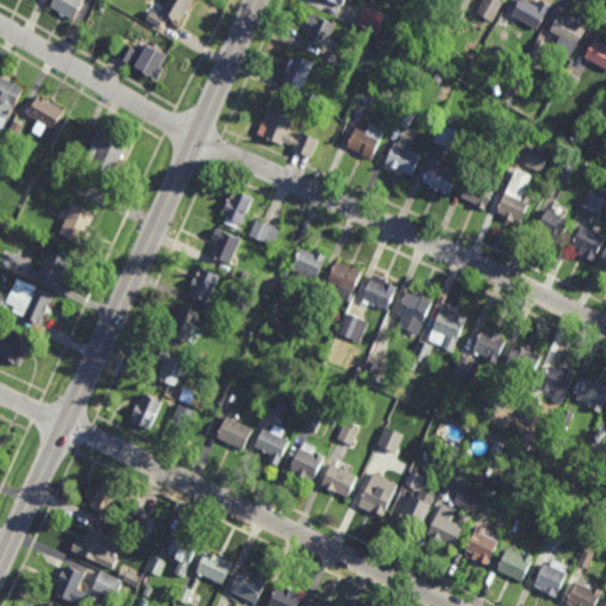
[(83,0),(73,19),(65,14),(64,17),(59,13),(60,12),(50,6),(52,0),(83,0)]
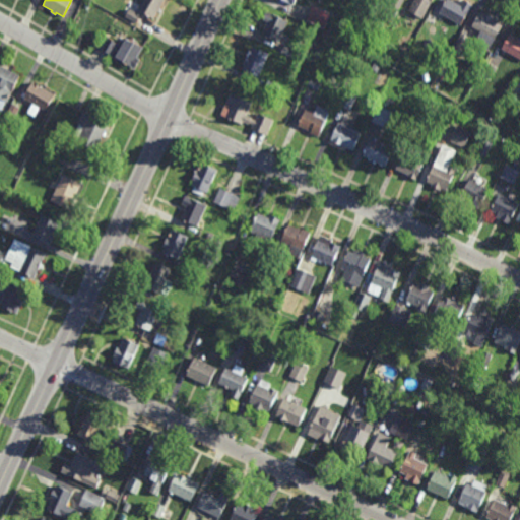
[(165,0),(154,18),(146,14),(143,18),(141,17),(137,23),(126,16),(131,8),(136,11),(142,0),(165,0)]
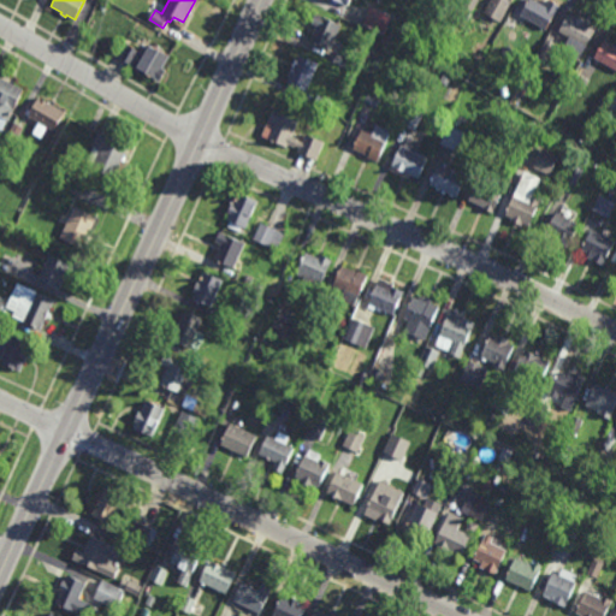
[(478,0),(465,25),(455,21),(462,7),(458,5),(461,0),(478,0)]
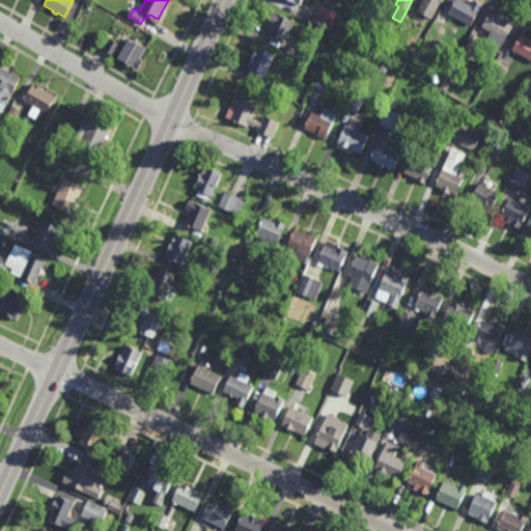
[(442,0),(431,19),(427,17),(424,22),(415,17),(423,0),(442,0)]
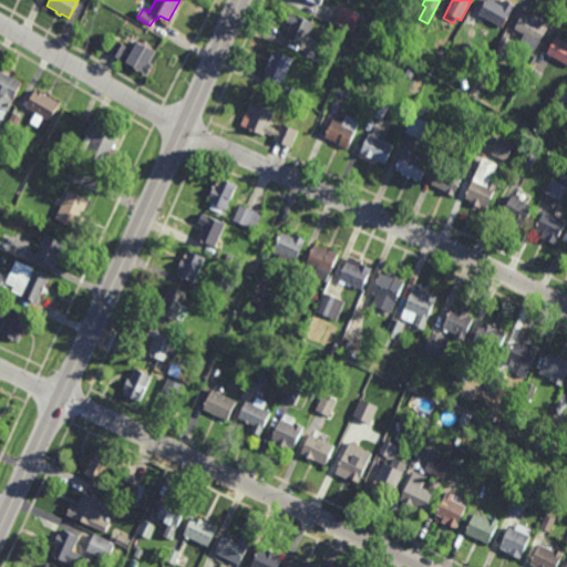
[(494,0),(504,6),(506,0),(509,0),(516,3),(503,27),(480,13),(486,0),(494,0)]
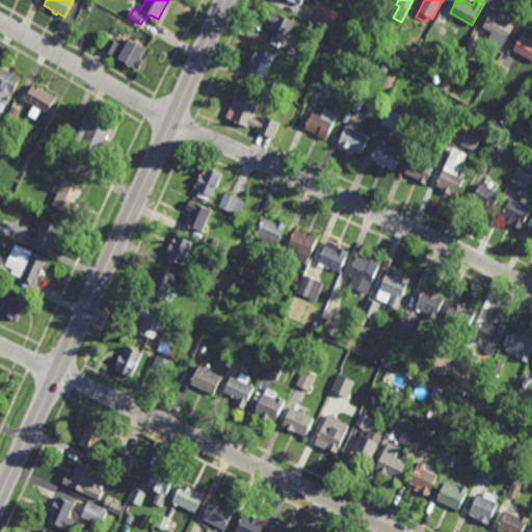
[(333,29),(313,19),(319,4),(340,14),(333,29)]
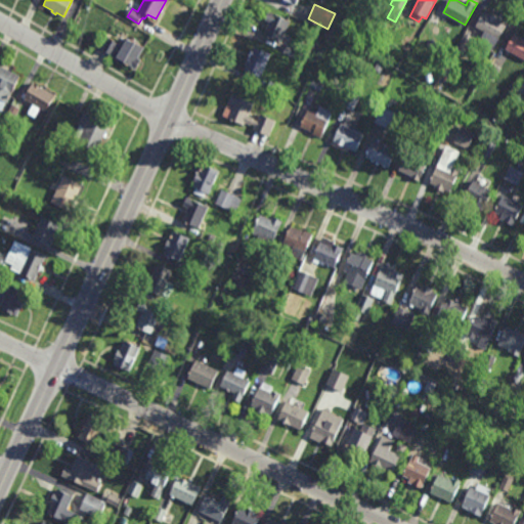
[(281,42),(263,35),(266,27),(264,27),(265,23),(268,25),(269,22),(264,19),(268,10),(291,20),(281,42)]
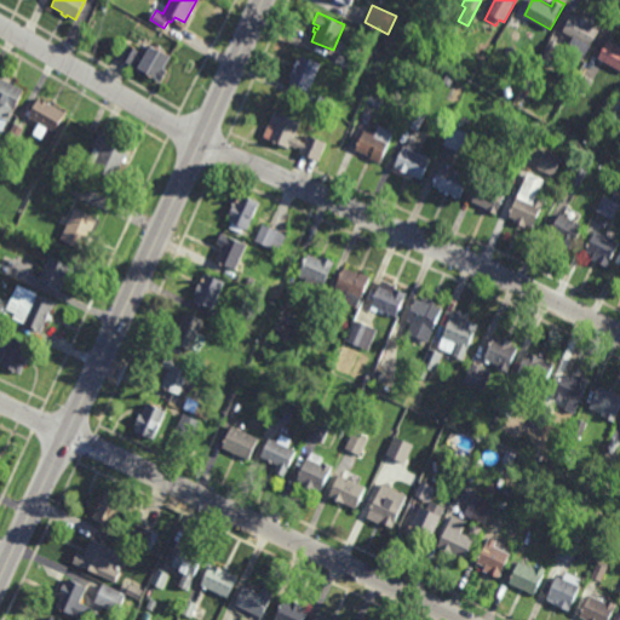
[(580,16),(581,15),(590,19),(590,22),(593,24),(595,22),(598,24),(597,26),(602,28),(583,61),(566,51),(569,45),(564,42),(569,34),(563,30),(569,19),(567,18),(569,15),(572,16),(574,12),(580,16)]
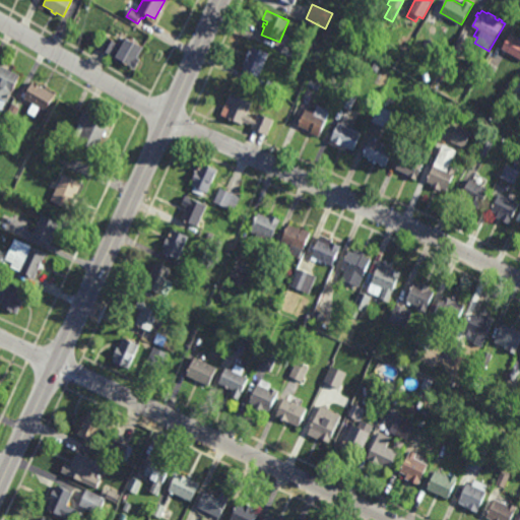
[(463,57),(451,51),(462,33),(473,39),(463,57)]
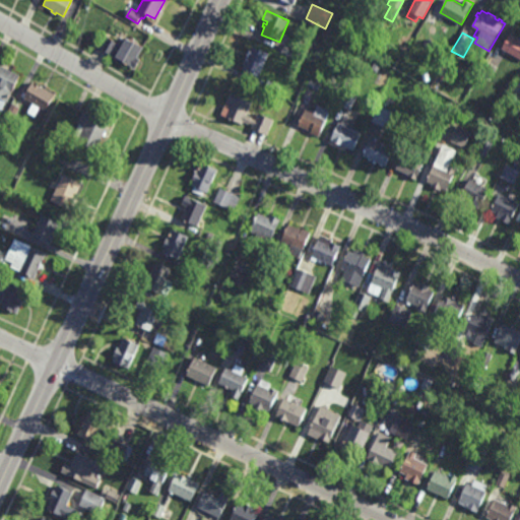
[(518,37),(519,34),(519,58),(518,57),(516,60),(500,51),(511,33),(518,37)]
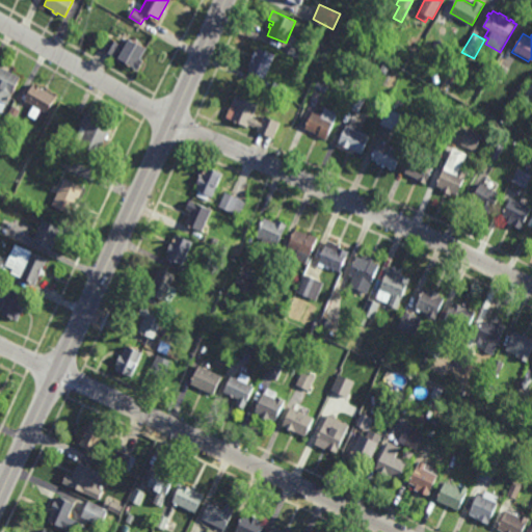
[(427,57),(418,51),(426,36),(435,42),(427,57)]
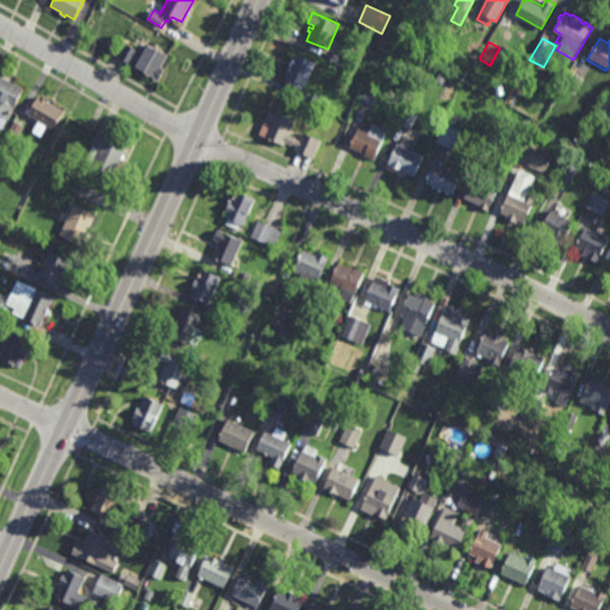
[(162,67),(167,70),(160,82),(135,68),(139,60),(135,57),(131,63),(119,57),(128,43),(138,50),(138,51),(143,54),(150,43),(169,54),(162,67)]
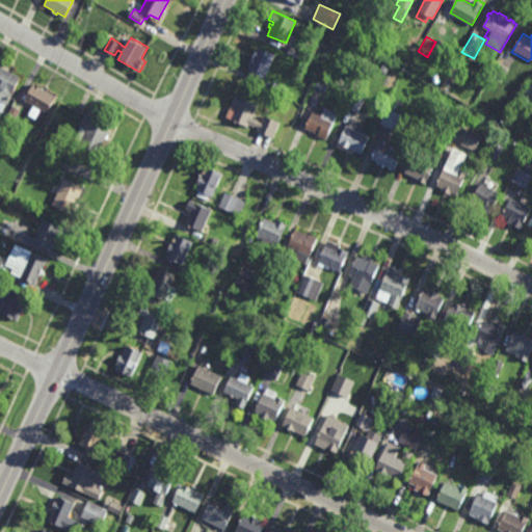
[(304,58),(302,58),(301,59),(288,53),(291,45),(306,51),(304,52),(307,53),(304,58)]
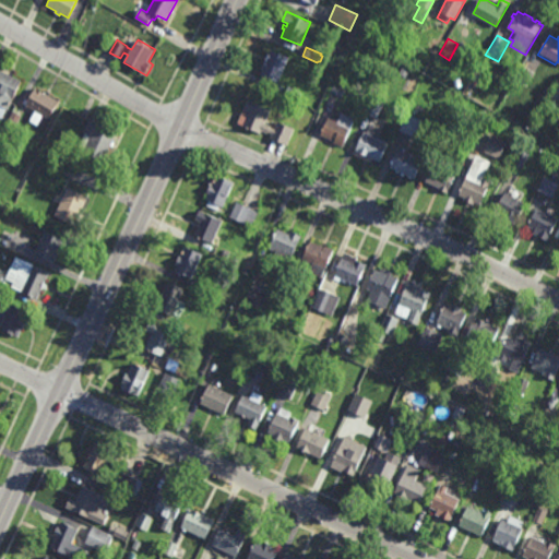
[(289,57),(278,82),(271,79),(270,81),(263,78),(264,76),(260,74),(262,69),(261,69),(266,57),(268,57),(271,49),(289,57)]
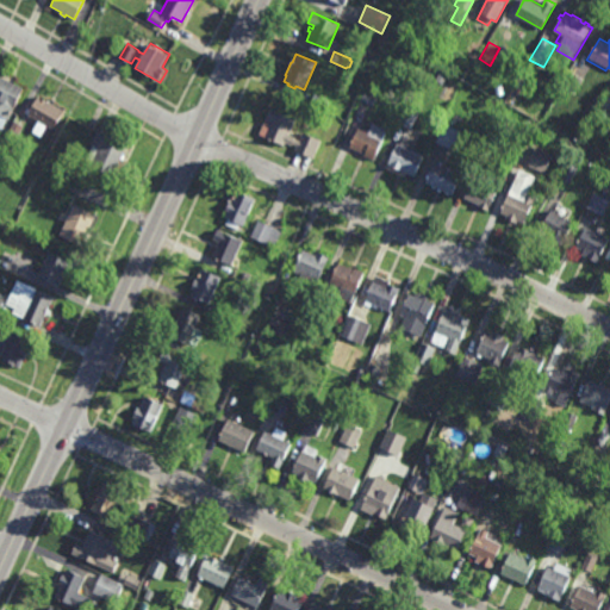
[(573,95),(562,88),(572,72),(584,79),(573,95)]
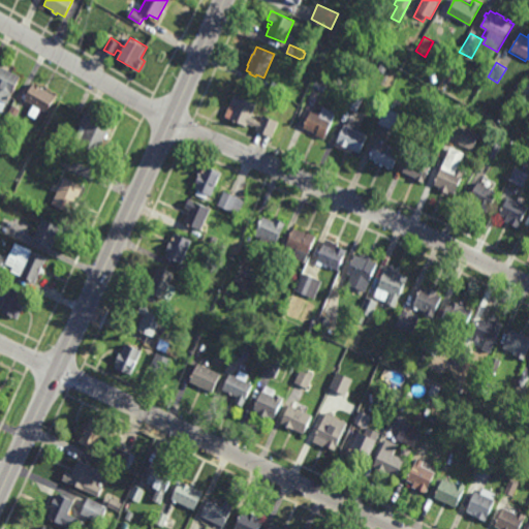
[(10,67),(8,69),(22,76),(8,103),(7,103),(3,113),(0,111),(0,65),(2,66),(3,63),(10,67)]
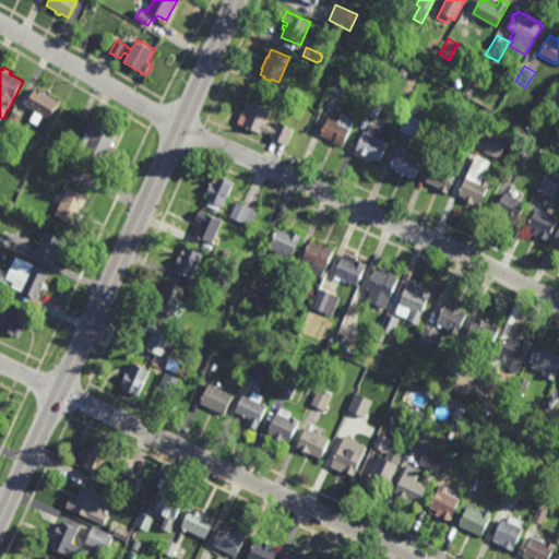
[(343,87),(335,84),(341,73),(347,76),(343,87)]
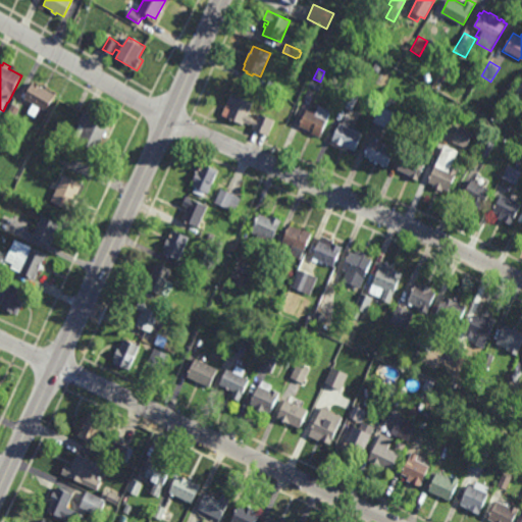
[(521,94),(519,99),(511,94),(521,76),(521,94)]
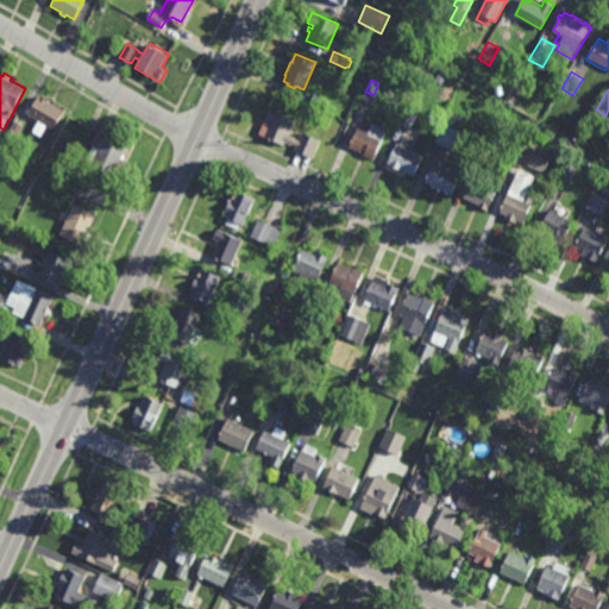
[(372,105),(360,100),(364,93),(375,98),(372,105)]
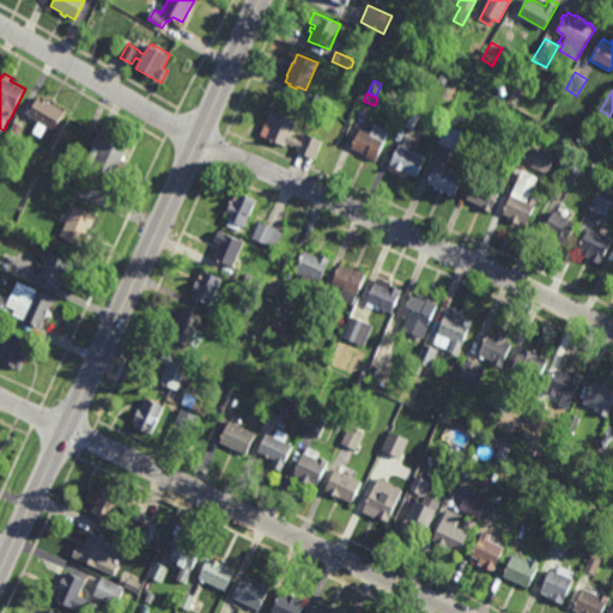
[(49,101),(52,98),(56,101),(55,104),(66,110),(54,131),(28,116),(29,114),(25,113),(29,108),(31,109),(40,95),(49,101)]
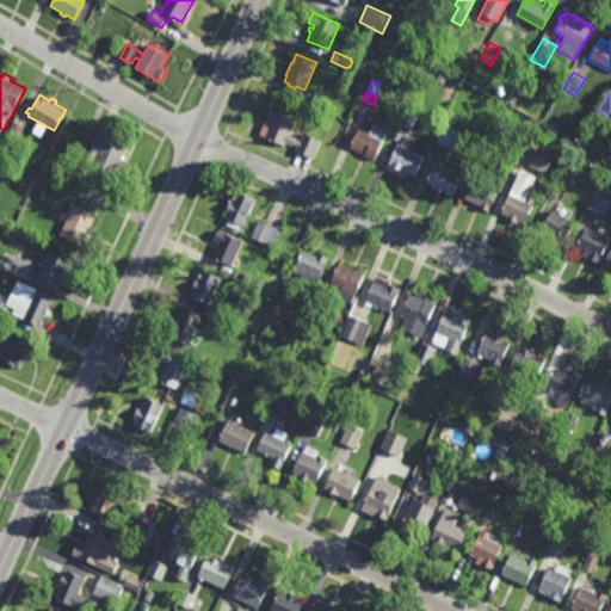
[(327,109),(326,109),(326,110),(312,104),(315,94),(329,100),(328,102),(329,103),(327,109)]
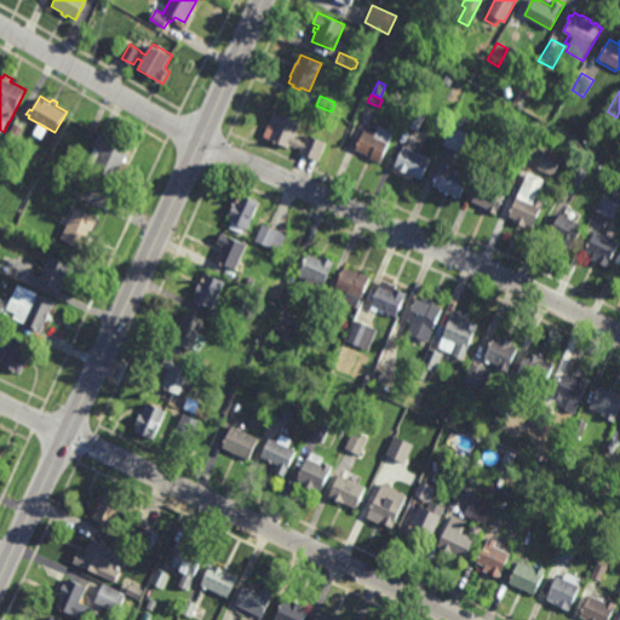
[(419,130),(405,124),(413,105),(428,112),(419,130)]
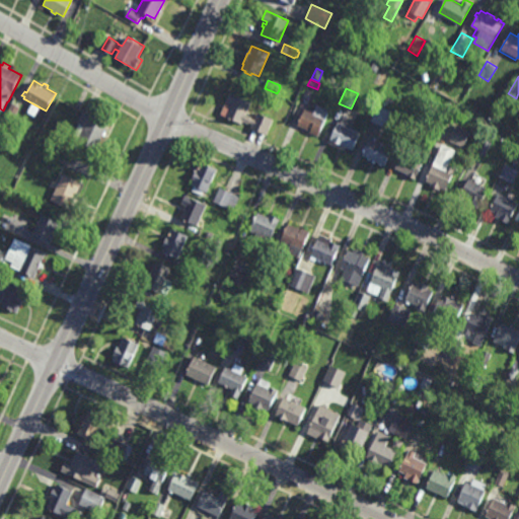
[(377,99),(371,96),(373,90),(380,93),(377,99)]
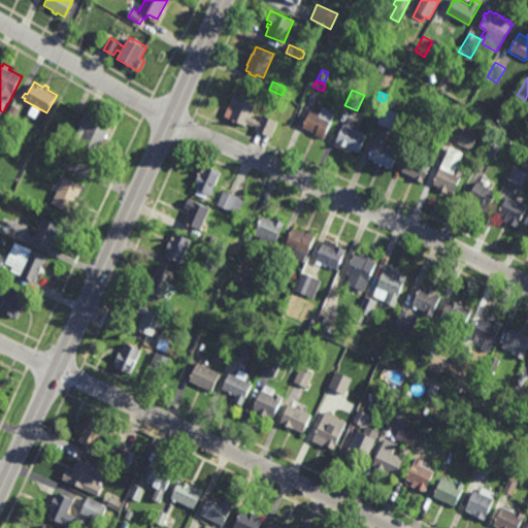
[(468,104),(464,102),(467,94),(472,96),(468,104)]
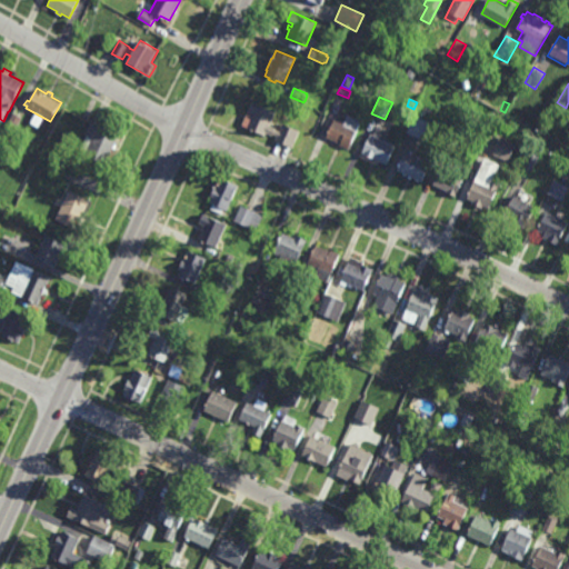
[(276,112),(270,126),(276,128),(276,129),(279,130),(282,122),(300,130),(292,148),(275,140),(277,136),(273,135),(272,137),(267,135),(266,136),(253,131),(250,130),(250,129),(241,126),(250,106),(250,107),(252,102),(276,112)]
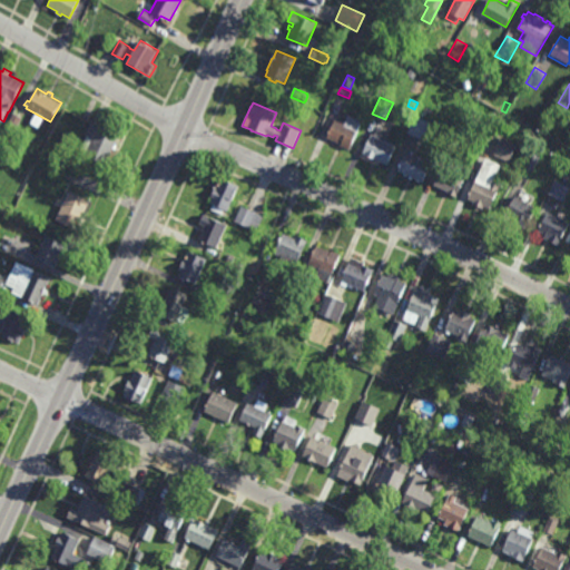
[(424,117),(415,112),(419,107),(426,110),(424,117)]
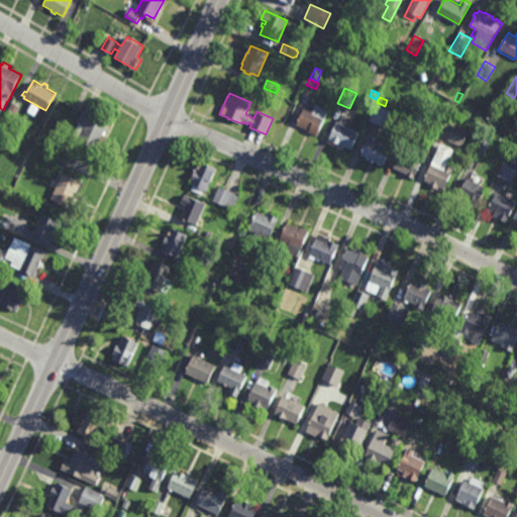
[(318,136),(306,131),(307,129),(297,125),(304,107),(313,111),(316,104),(329,109),(318,136)]
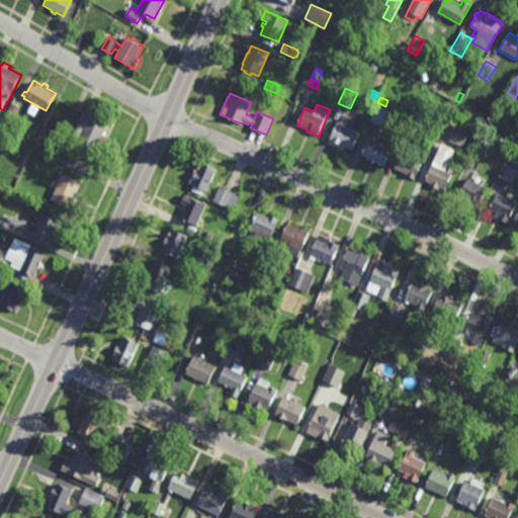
[(384,127),(369,119),(376,104),(393,111),(384,127)]
